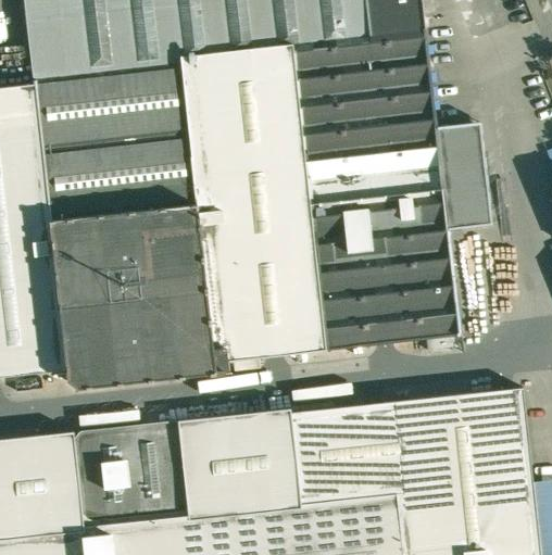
[(22,0),(32,80),(173,64),(172,57),(423,29),(419,0),(22,0)]
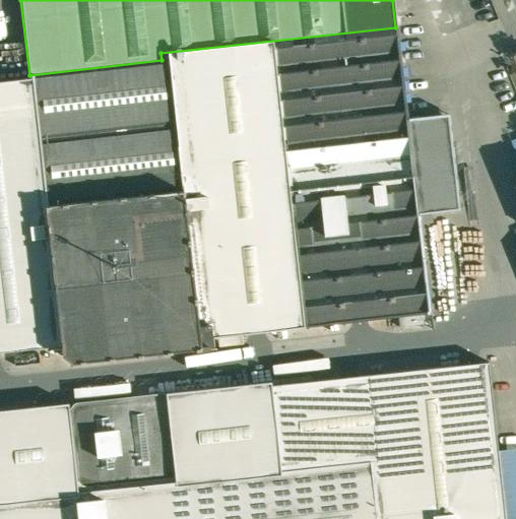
[(395,27),(160,53),(162,60),(29,75),(30,79),(60,345),(61,354),(71,362),(78,362),(78,363),(207,347),(206,338),(428,314),(416,214),(405,119),(395,27)]
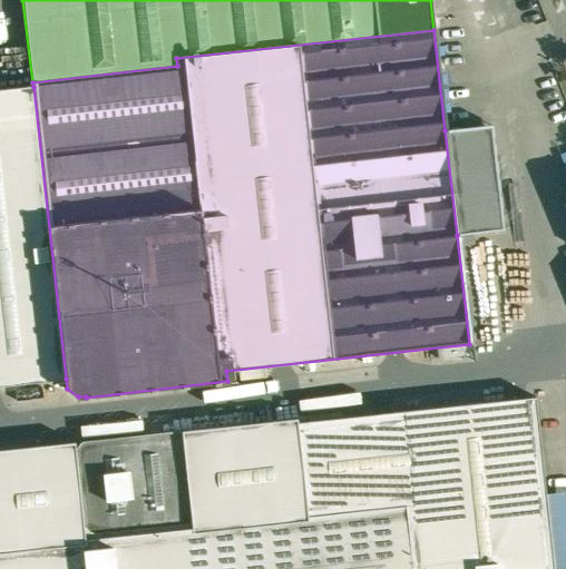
[(33,87),(0,90),(0,386),(66,379),(33,87)]
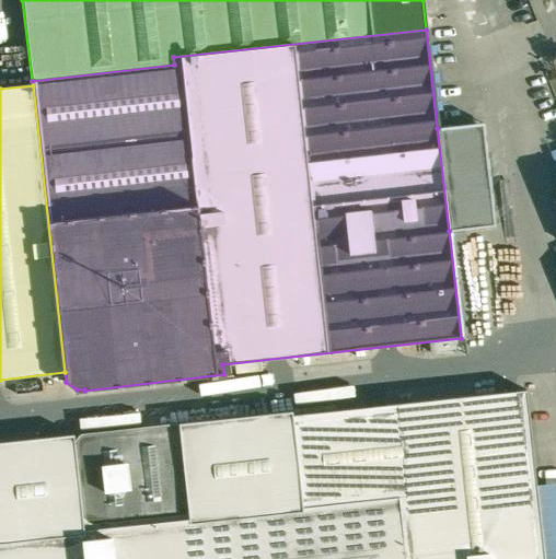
[(473,125),(437,128),(449,231),(493,226),(485,153),(477,154),(473,125)]
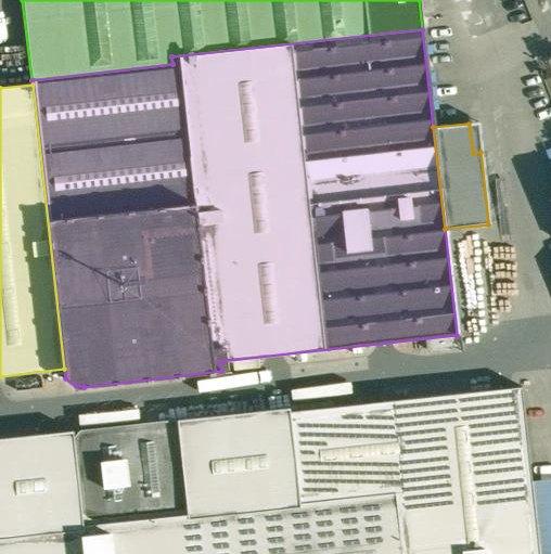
[(536,553),(519,387),(287,412),(297,502),(393,492),(399,553),(536,553)]
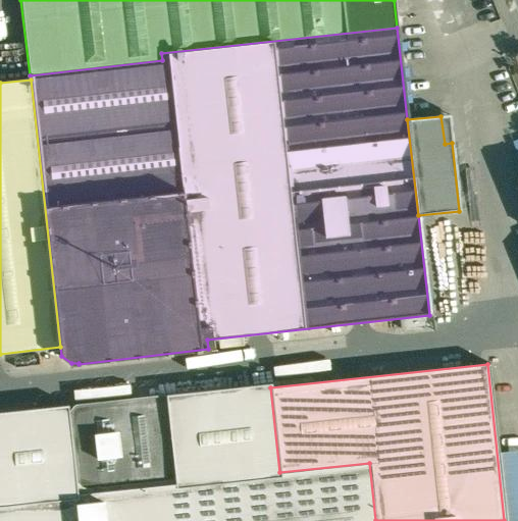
[(375,520),(369,463),(279,472),(270,387),(270,383),(164,395),(161,395),(161,396),(141,398),(141,397),(137,398),(117,400),(113,400),(113,401),(94,403),(94,402),(90,403),(75,405),(71,407),(70,407),(68,410),(69,410),(67,413),(66,405),(0,412),(0,520),(375,520)]
